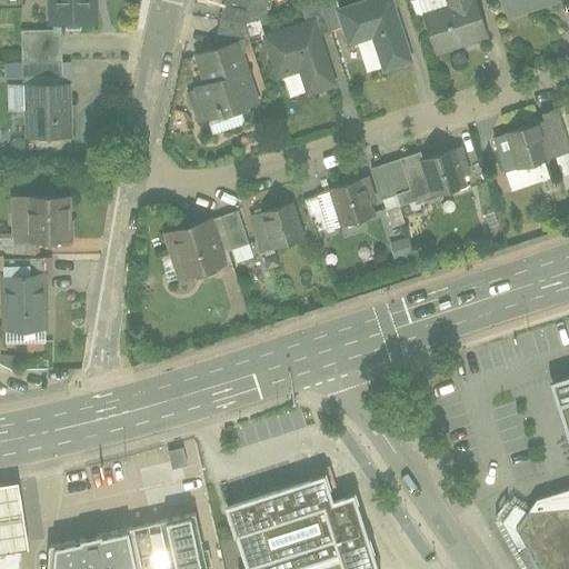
[(0,0),(0,9),(20,10),(20,0),(0,0)]
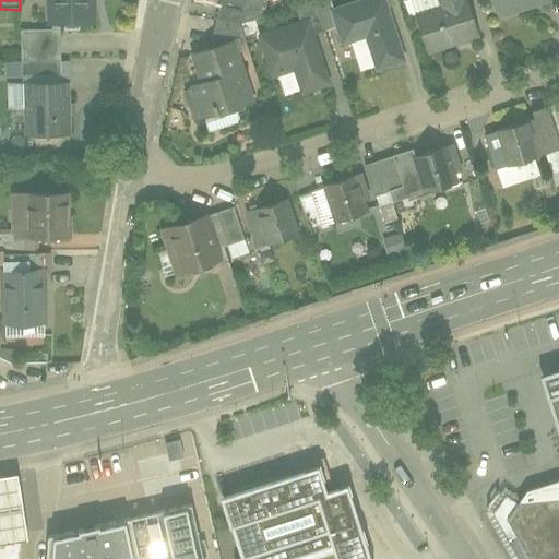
[(48,0),(49,23),(61,23),(99,23),(98,0),(48,0)]
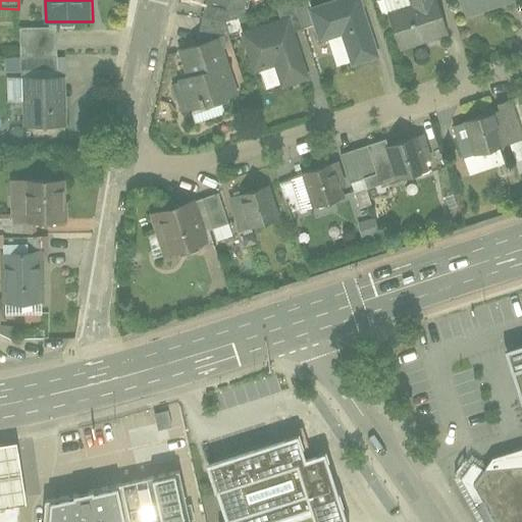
[(247,0),(203,0),(200,18),(226,22),(246,13),(247,0)]
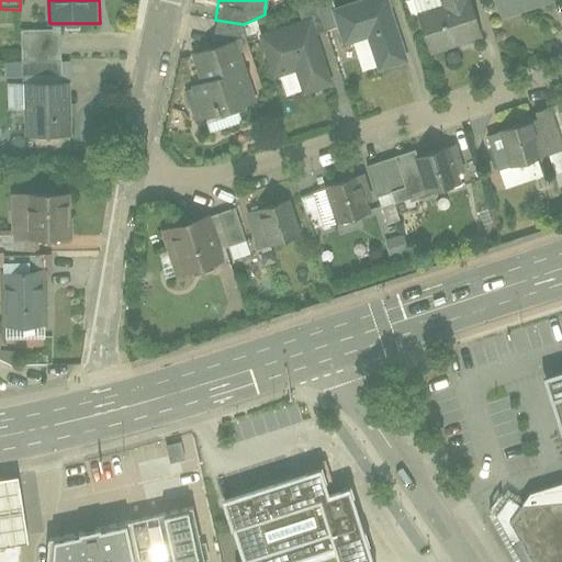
[(368,36),(380,70),(413,59),(391,0),(355,0),(330,9),(344,45),(368,36)]
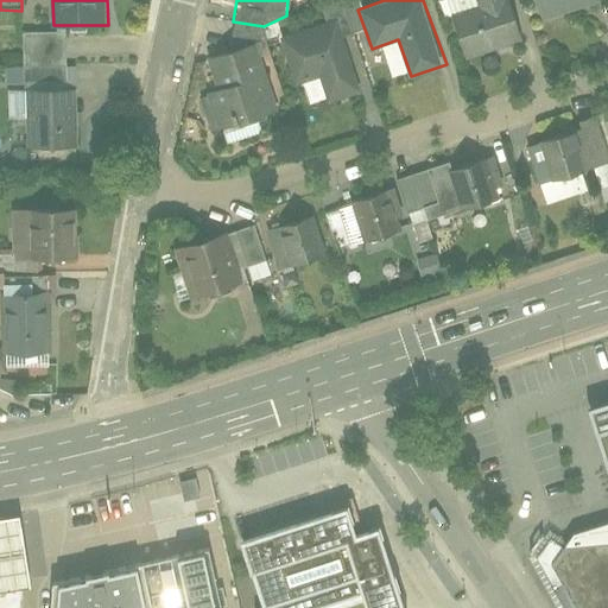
[(453,14),(466,58),(523,40),(510,0),(476,0),(479,6),(453,14)]
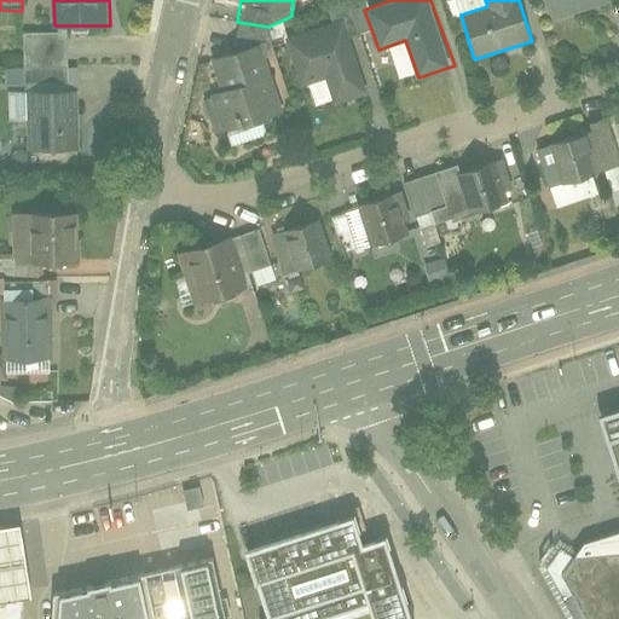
[(543,0),(550,22),(612,3),(611,0),(543,0)]
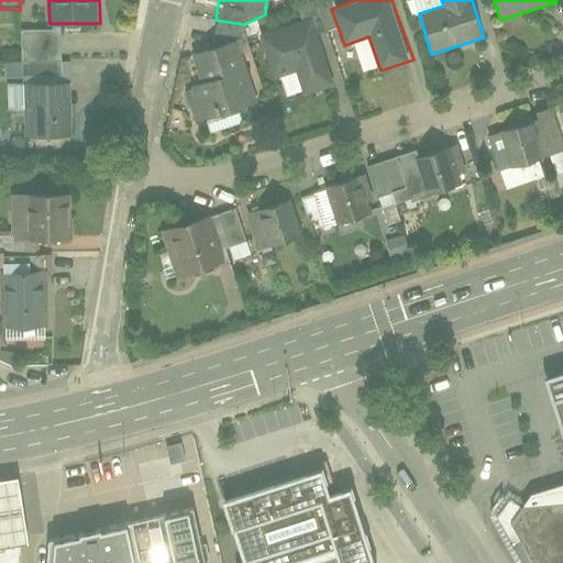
[(262,34),(276,76),(296,68),(306,96),(338,84),(312,17),(262,34)]
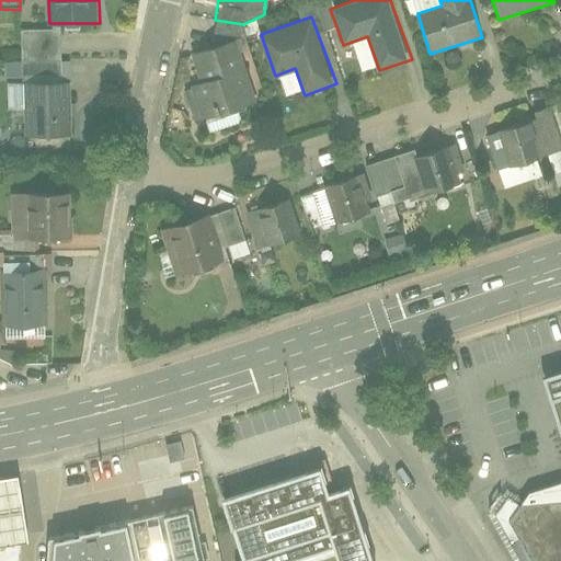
[(23,84),(63,84),(61,23),(49,23),(22,24),(23,84)]
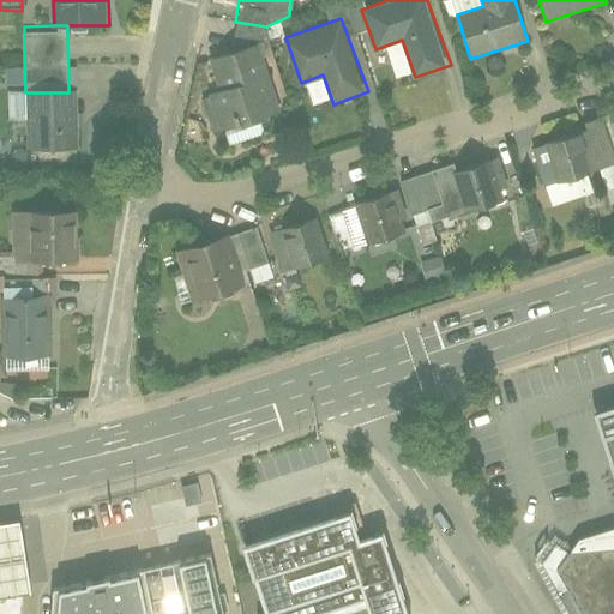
[(263,42),(211,59),(221,85),(215,86),(227,124),(270,109),(263,86),(276,82),(263,42)]
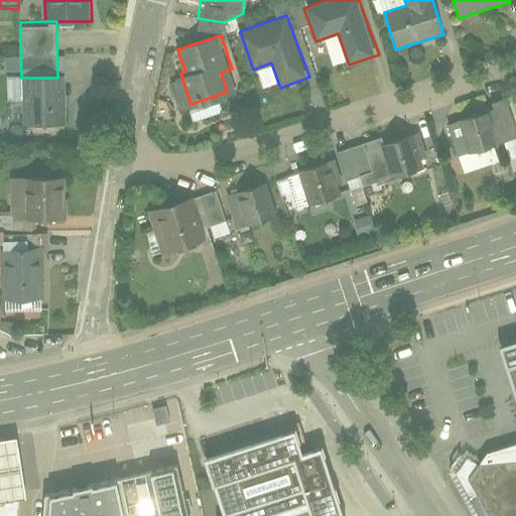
[(21,78),(22,123),(63,122),(62,78),(57,78),(21,78)]
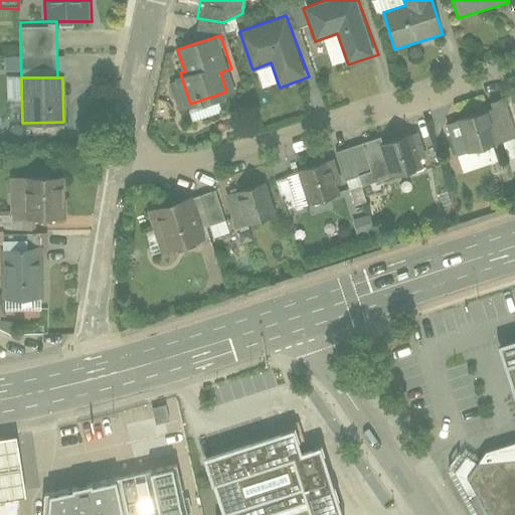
[(447,121),(458,157),(497,145),(486,109),(447,121)]
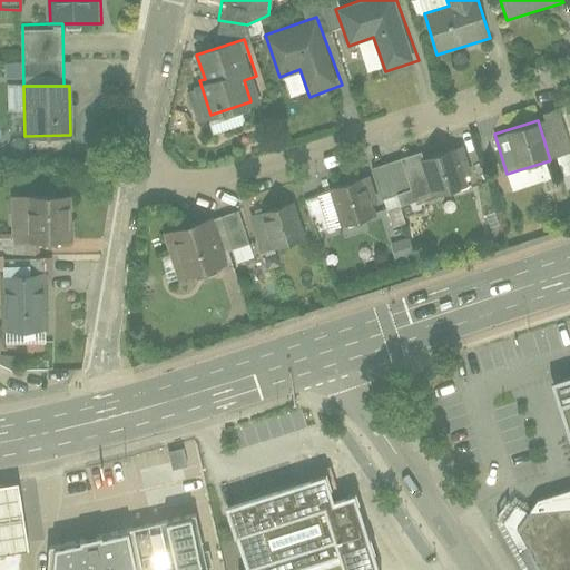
[(403,159),(418,202),(467,185),(454,150),(421,163),(418,154),(403,159)]
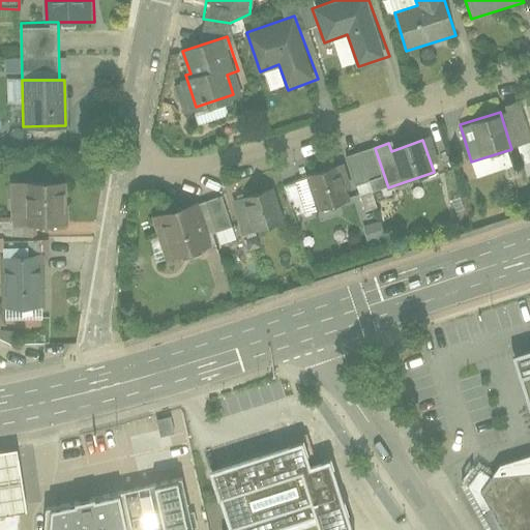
[(306,173),(320,211),(348,201),(334,164),(306,173)]
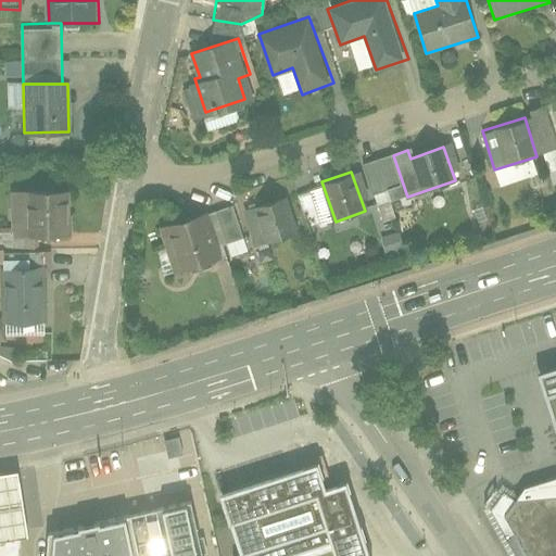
[(14,191),(15,236),(67,235),(67,190),(14,191)]
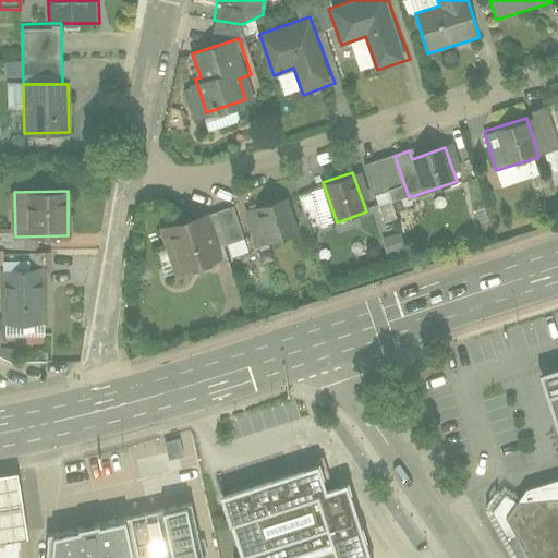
[(287,197),(250,210),(263,247),(300,235),(287,197)]
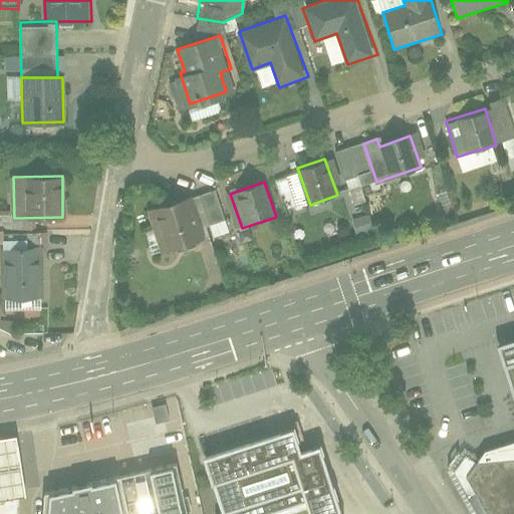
[(185,198),(146,211),(160,252),(199,239),(185,198)]
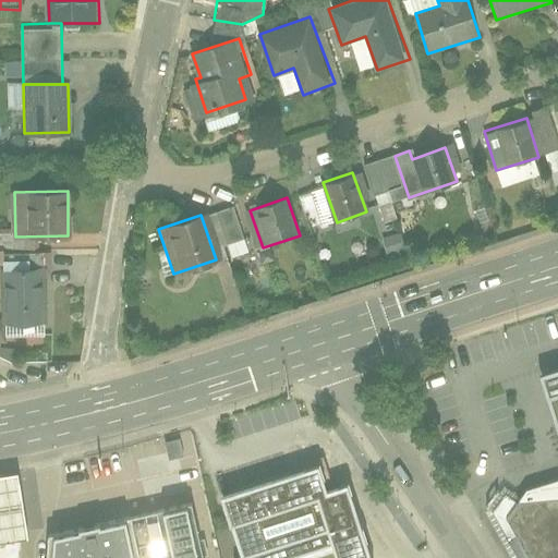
[(1,270),(2,325),(46,324),(45,269),(1,270)]
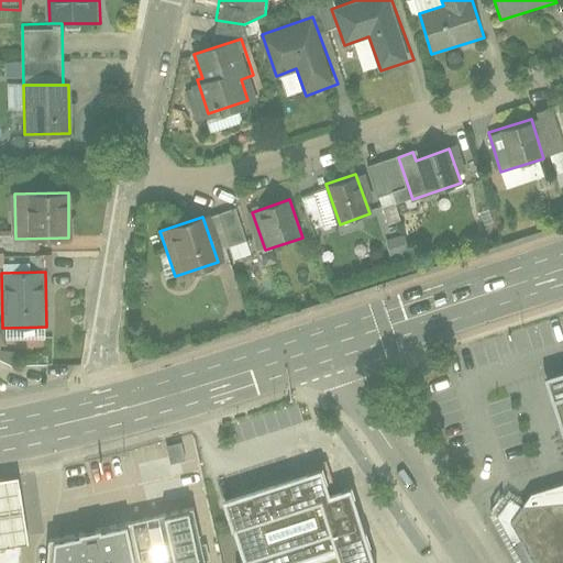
[(562,374),(545,379),(562,441),(562,374)]
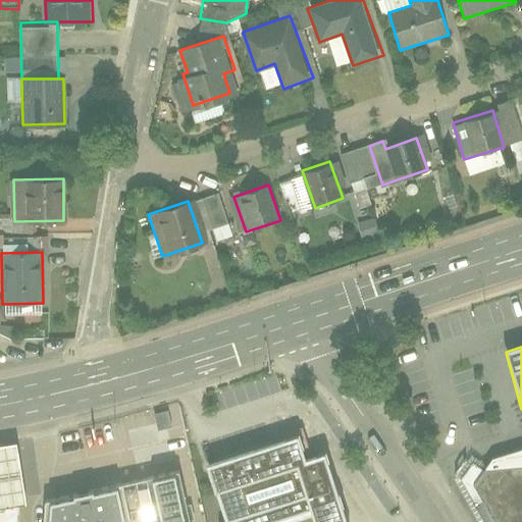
[(300,429),(210,459),(228,514),(223,516),(224,521),(281,521),(316,511),(319,521),(353,521),(329,448),(308,455),(300,429)]
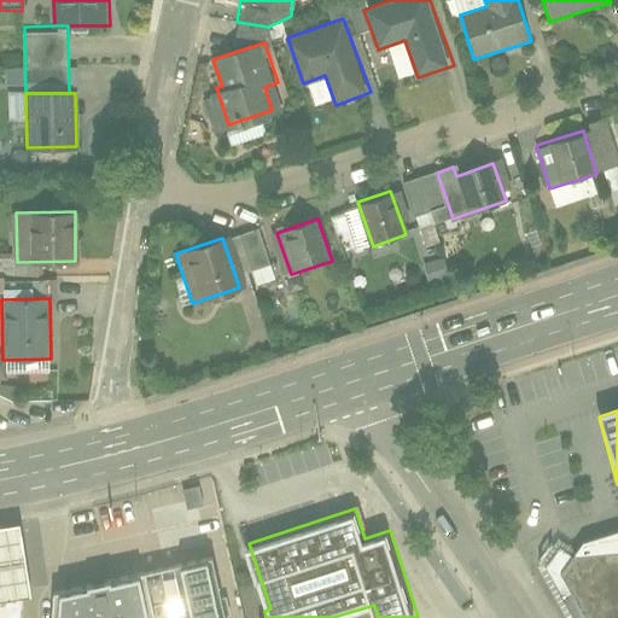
[(0,589),(39,583),(34,553),(28,518),(0,522),(0,589)]
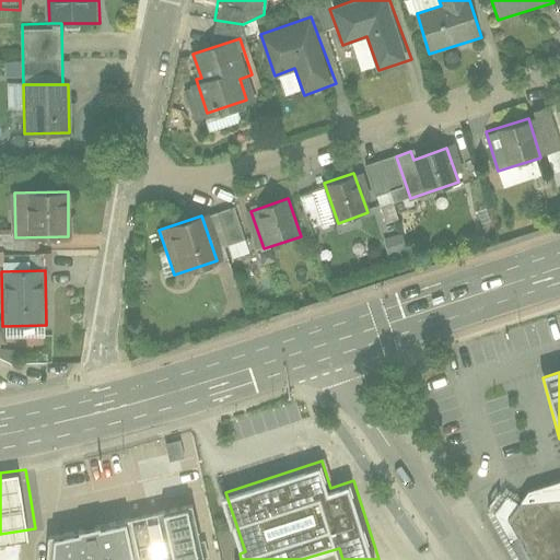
[(559,559),(559,482),(527,493),(505,522),(516,540),(509,546),(516,559),(559,559)]
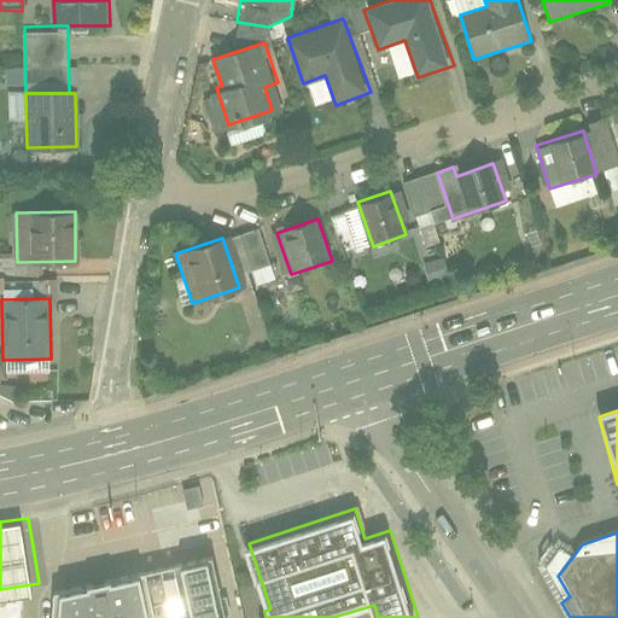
[(235,617),(219,537),(56,576),(53,617),(165,617),(167,606),(182,604),(181,617),(235,617)]
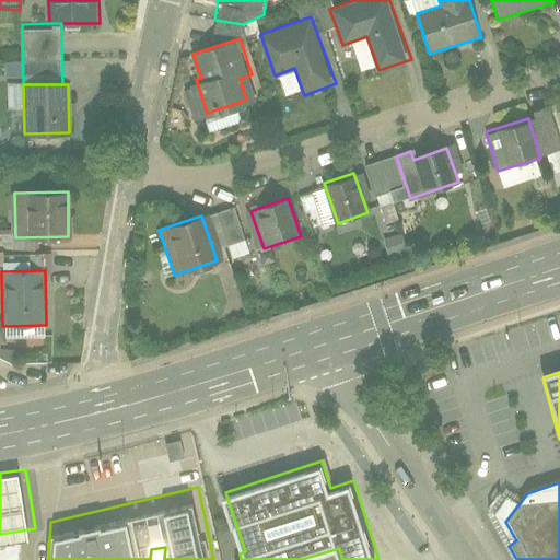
[(0,559),(25,559),(27,532),(0,535),(0,559)]
